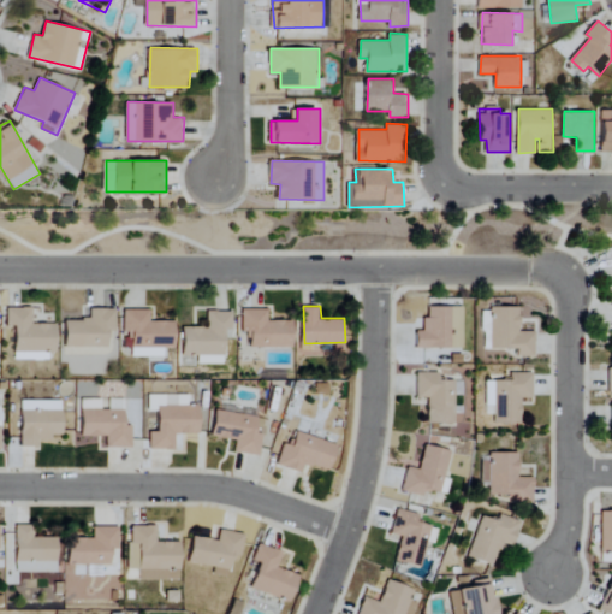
[(431,306),(431,317),(426,317),(426,330),(419,330),(419,348),(465,347),(464,306),(431,306)]
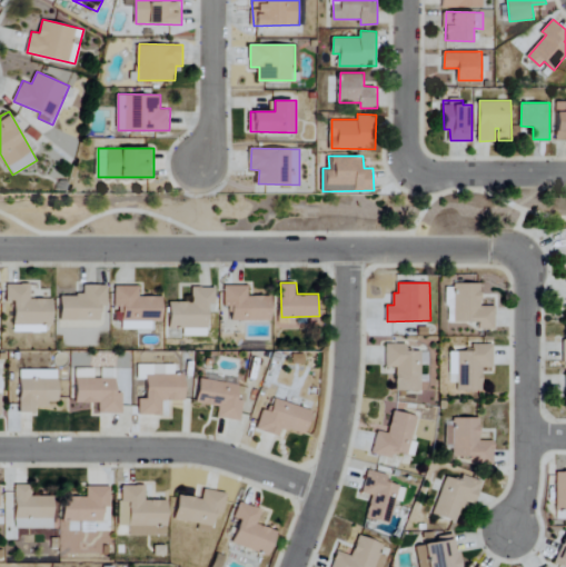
[(17,300),(16,331),(47,331),(47,324),(55,324),(55,298),(31,298),(31,284),(9,284),(9,300),(17,300)]
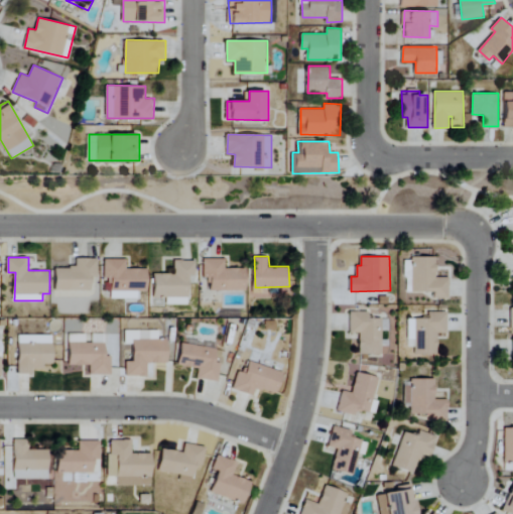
[(56,266),(56,289),(93,290),(94,275),(99,275),(99,258),(78,257),(78,266),(56,266)]
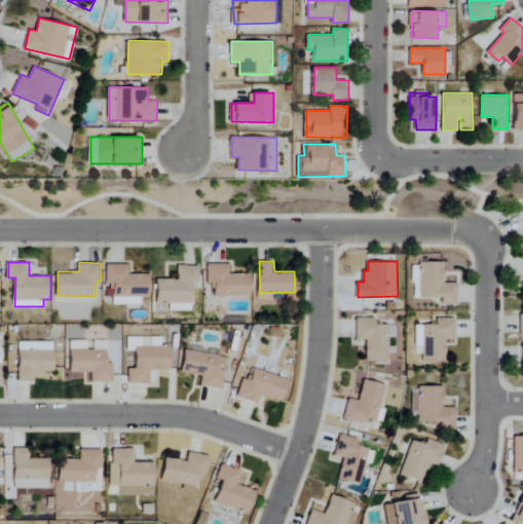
[(458,283),(445,282),(446,262),(415,262),(415,297),(444,297),(444,303),(458,303),(458,283)]
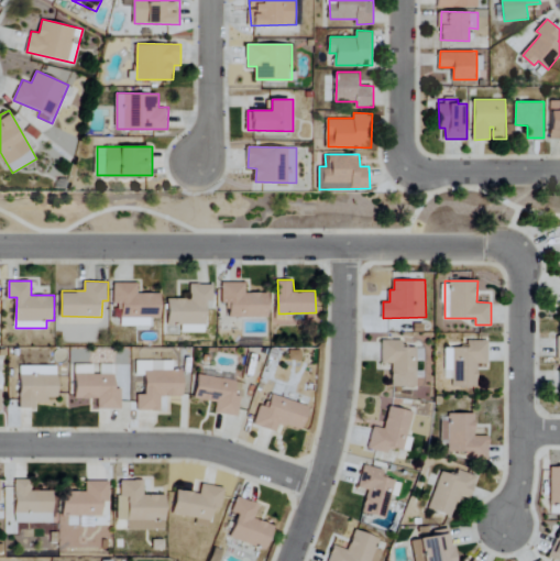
[(163,293),(139,293),(139,282),(114,282),(114,301),(120,301),(120,316),(122,316),(122,325),(152,325),(152,317),(163,317),(163,293)]
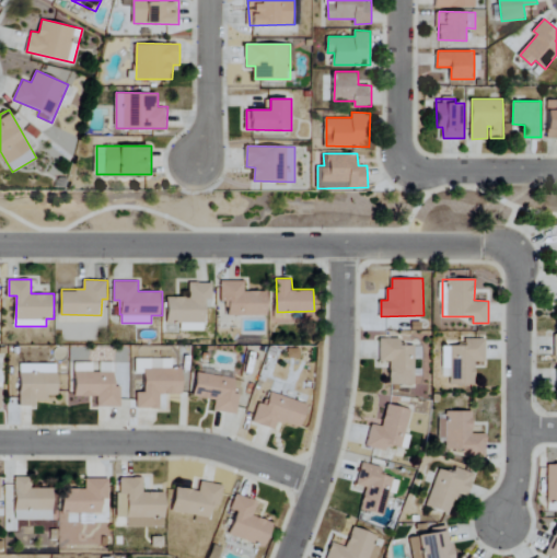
[(231,315),(269,314),(268,290),(246,291),(245,280),(222,280),(222,301),(230,301),(231,315)]
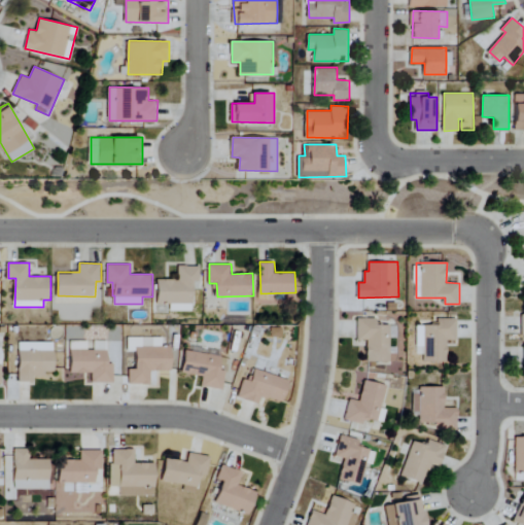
[(159,279),(159,303),(172,303),(172,310),(195,311),(195,280),(200,281),(200,266),(179,266),(179,279),(159,279)]
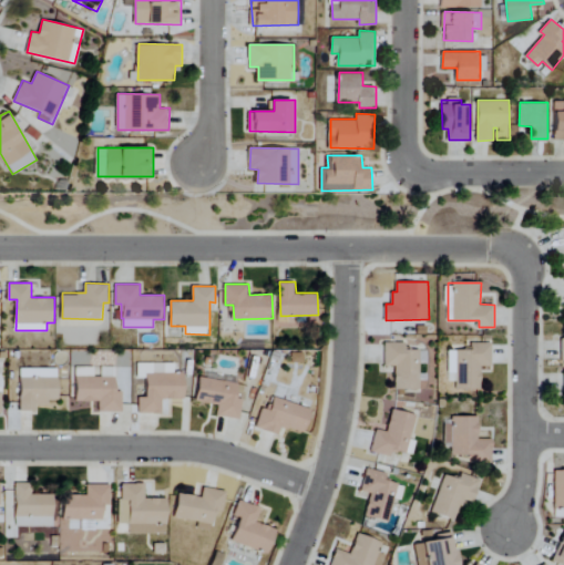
[(407,342),(386,342),(386,366),(396,366),(396,389),(420,389),(421,350),(407,350),(407,342)]
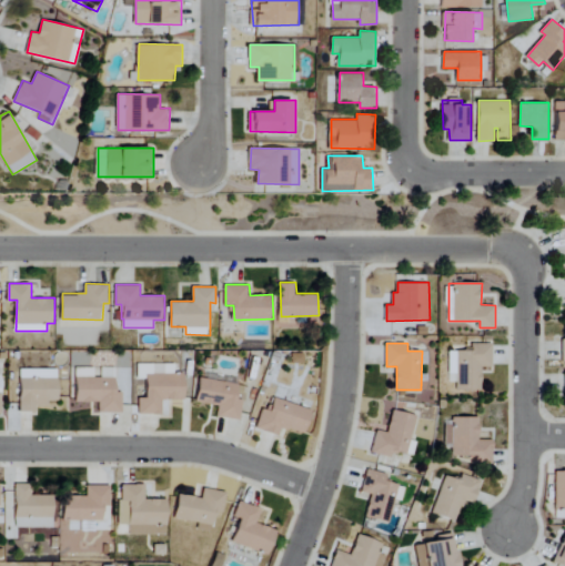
[(458,391),(483,390),(483,366),(494,366),(493,343),(473,343),(473,350),(450,350),(451,381),(457,381),(458,391)]
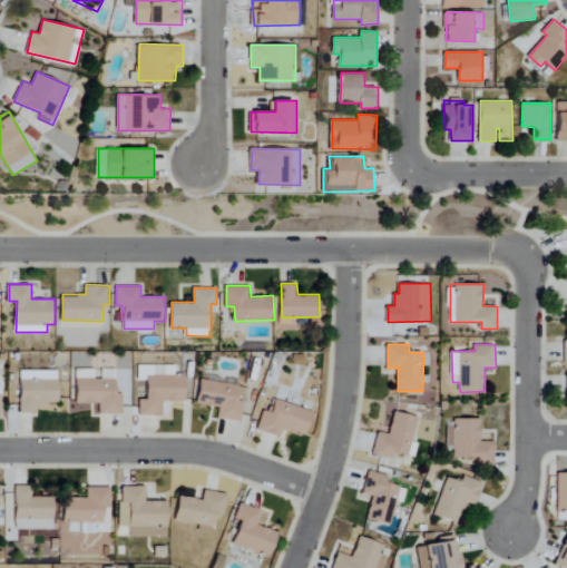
[(177,364),(140,363),(140,380),(148,380),(148,399),(142,399),(140,414),(164,415),(164,401),(186,401),(187,373),(177,373),(177,364)]
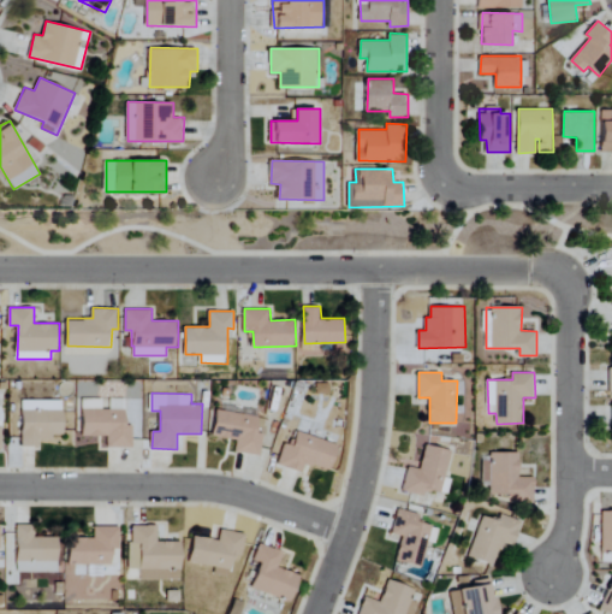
[(108,436),(108,446),(134,447),(135,425),(126,425),(128,409),(104,408),(104,399),(84,397),(84,435),(108,436)]
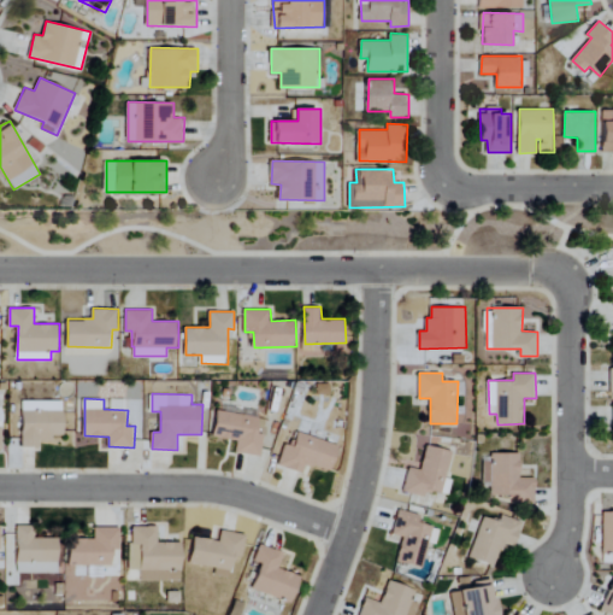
[(53,434),(64,434),(64,400),(23,400),(23,445),(53,445),(53,434)]
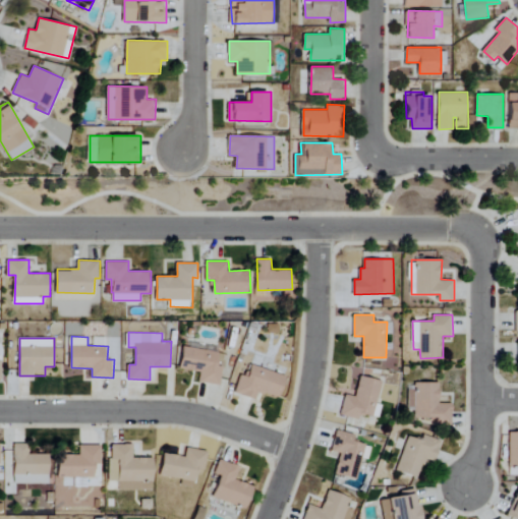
[(223,384),(226,351),(184,347),(181,368),(202,371),(200,382),(223,384)]
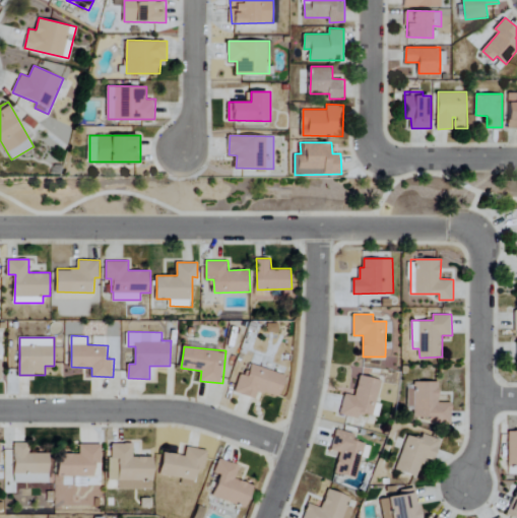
[(236,391),(256,397),(258,390),(281,396),(287,374),(252,364),(249,376),(241,374),(236,391)]
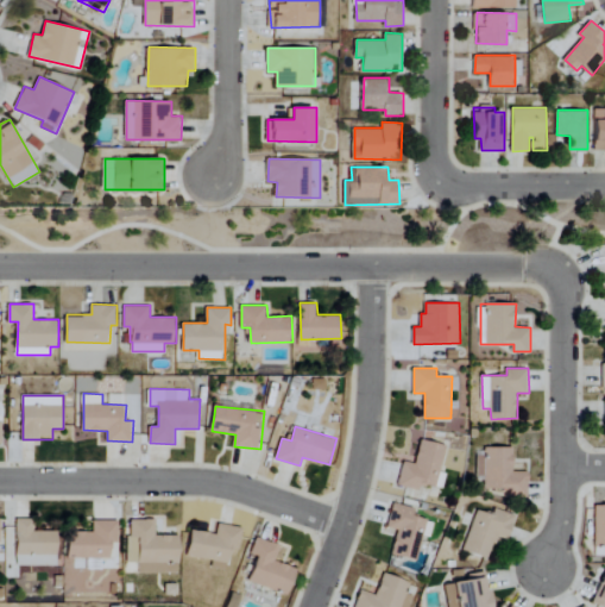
[(447,445),(422,439),(416,463),(405,461),(399,483),(423,489),(424,482),(436,485),(447,445)]
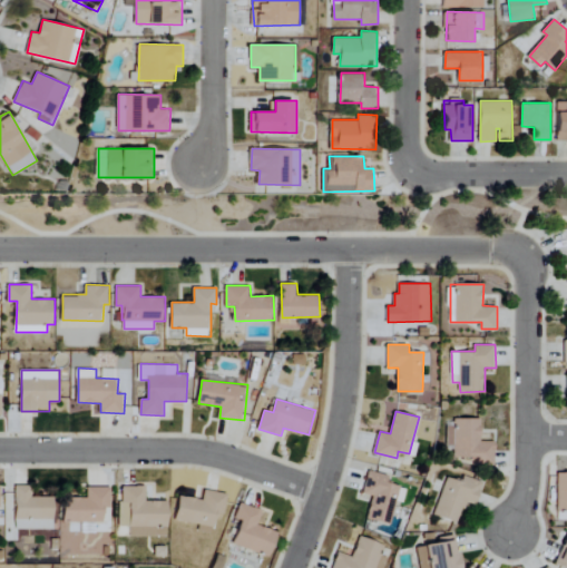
[(481,439),(481,419),(448,418),(447,446),(455,446),(455,456),(480,456),(480,462),(496,462),(496,439),(481,439)]
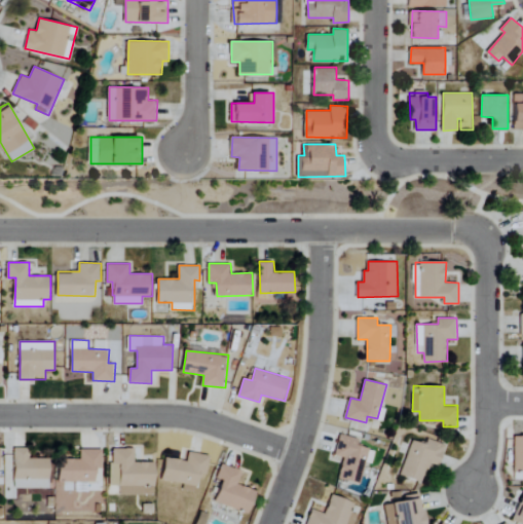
[(336,454),(345,456),(340,477),(363,482),(371,446),(359,444),(361,437),(341,433),(336,454)]
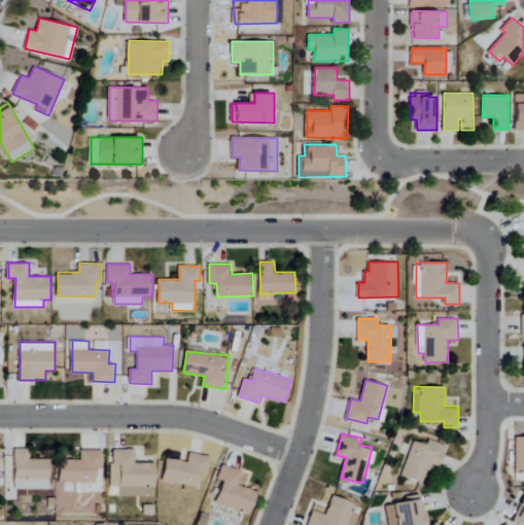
[(403,475),(425,481),(430,461),(441,464),(447,443),(429,438),(427,443),(413,439),(403,475)]
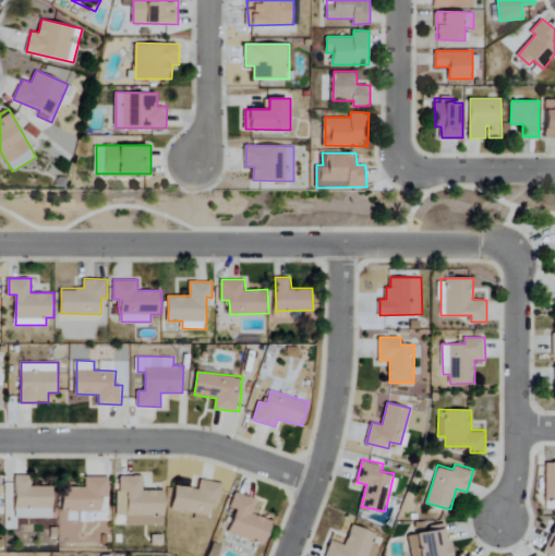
[(17,517),(55,516),(55,484),(32,485),(32,473),(16,473),(17,517)]
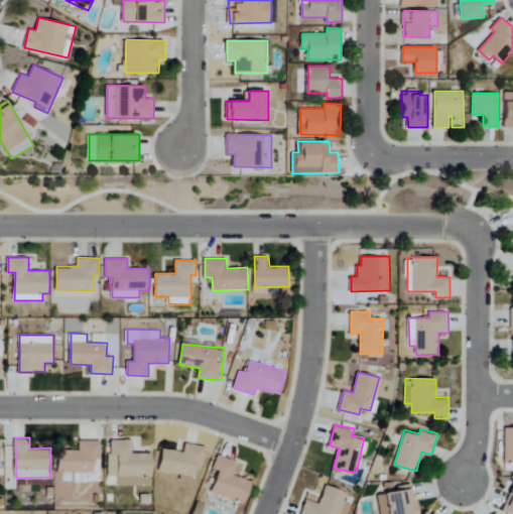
[(95,472),(96,459),(101,459),(101,439),(80,438),(80,448),(59,448),(59,471),(95,472)]
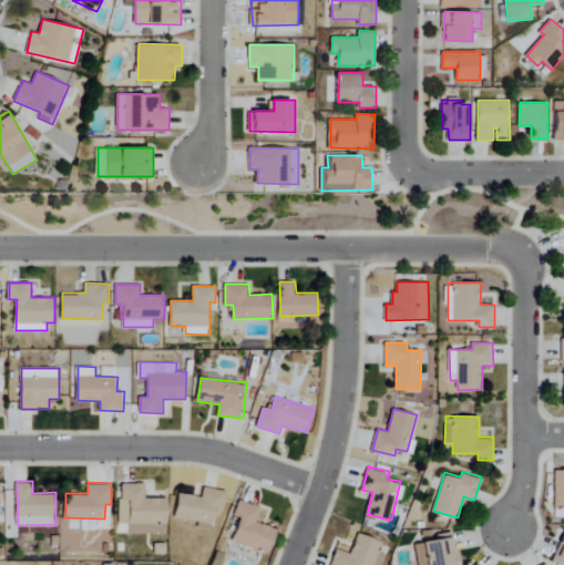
[(146,482),(121,482),(121,523),(131,523),(131,532),(168,531),(168,496),(146,496),(146,482)]
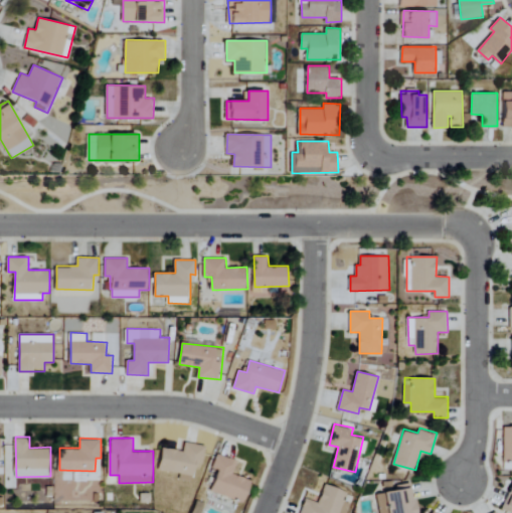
[(164,446),(160,468),(181,472),(180,478),(196,481),(203,445),(186,441),(184,450),(164,446)]
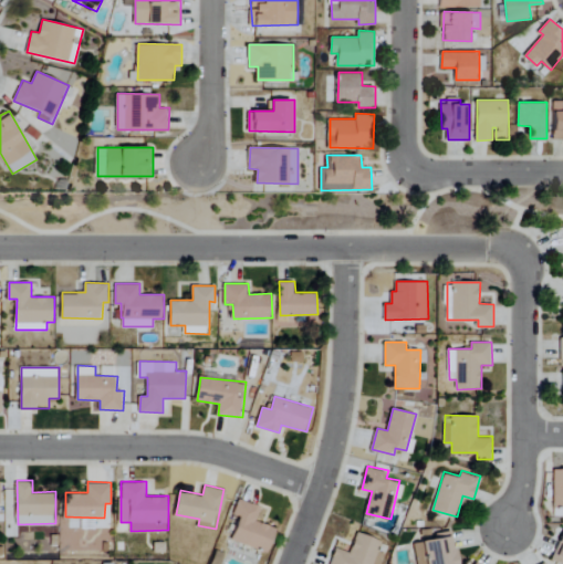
[(241,514),(233,538),(269,551),(278,526),(262,521),(268,508),(240,498),(235,512),(241,514)]
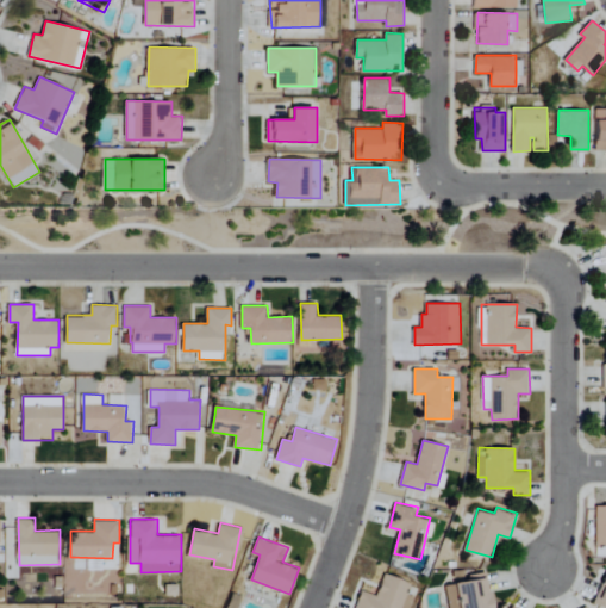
[(363,589),(356,607),(411,607),(416,595),(410,593),(413,579),(386,571),(379,594),(363,589)]
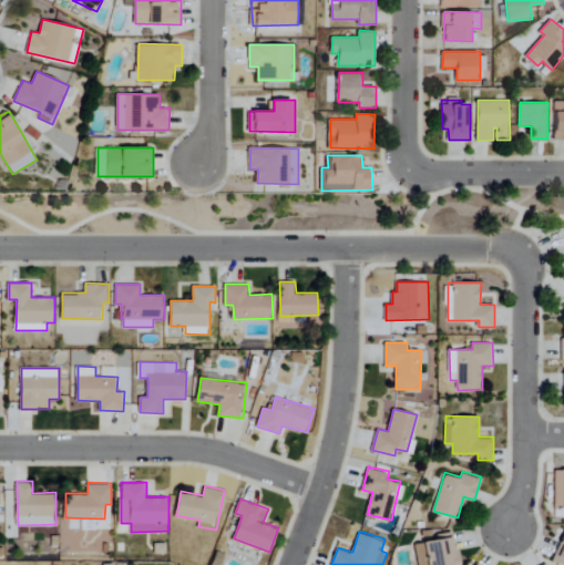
[(416,541),(420,564),(421,564),(428,564),(453,564),(461,564),(454,533),(416,541)]
